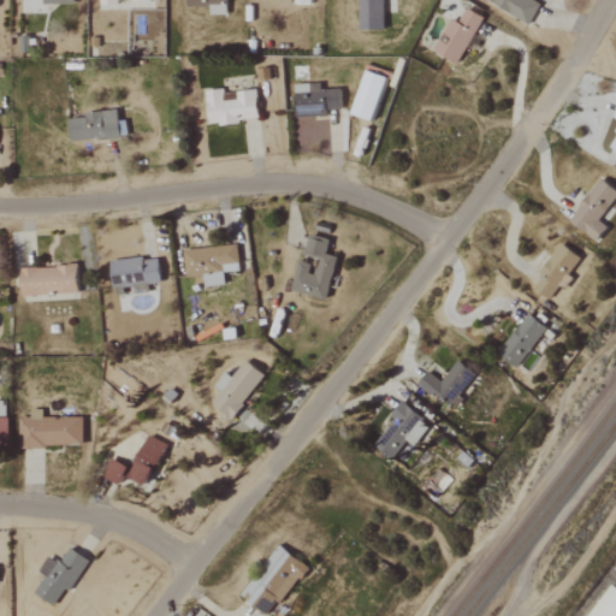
[(209,7),(208,15),(225,15),(225,0),(185,0),(185,6),(209,7)]
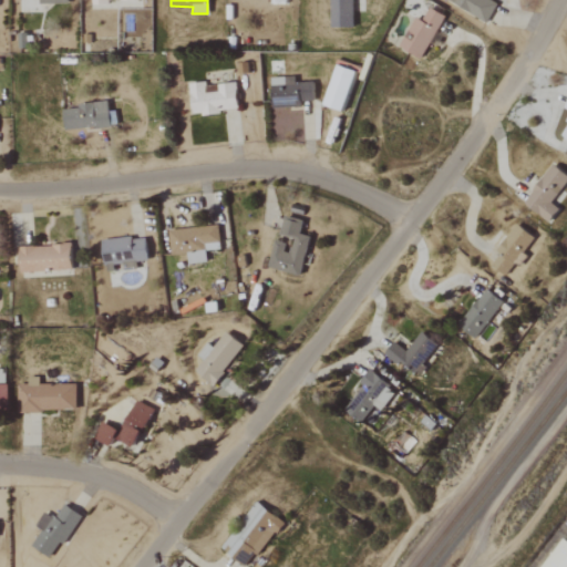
[(352,28),(352,0),(328,0),(328,27),(352,28)]
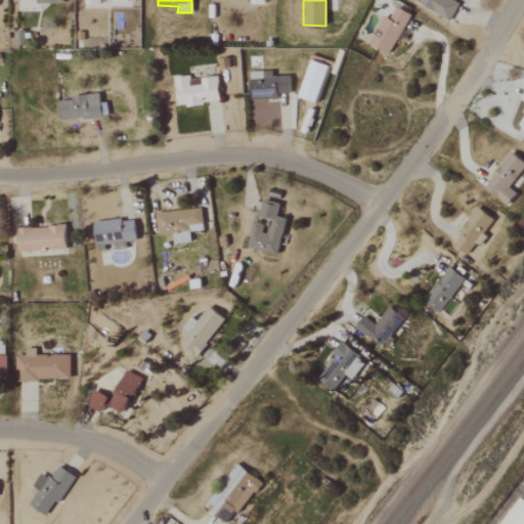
[(410,0),(450,20),(459,3),(452,0),(410,0)]
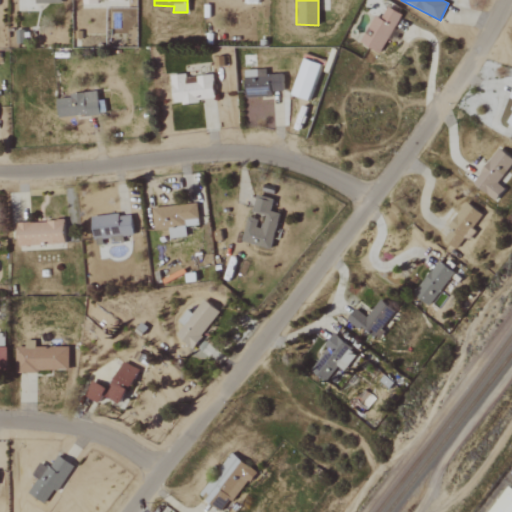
[(401,14),(387,6),(380,18),(374,15),(359,42),(380,53),(401,14)]
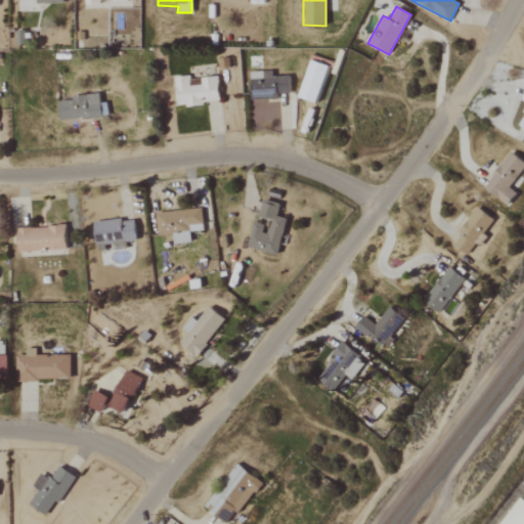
[(298,96),(315,102),(329,66),(310,59),(298,96)]
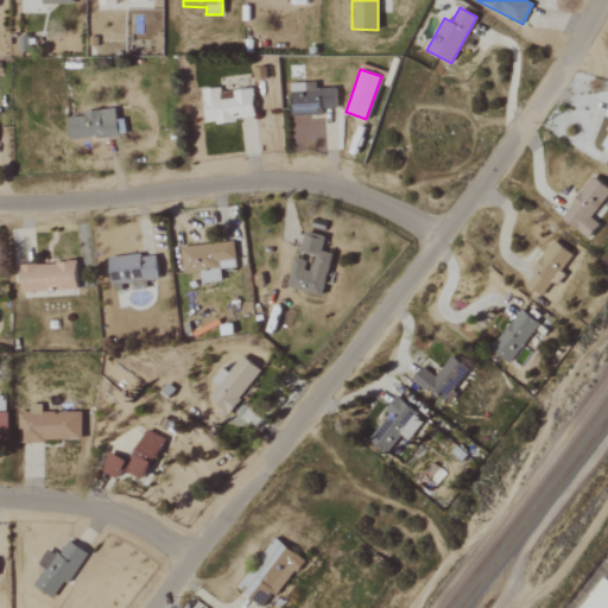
[(291,116),(323,115),(323,109),(336,109),(335,88),(316,89),(316,82),(290,83),(291,116)]
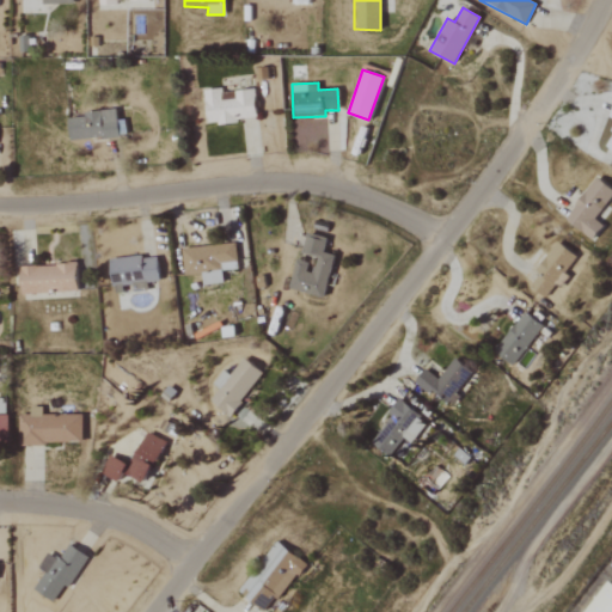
[(202,91),(207,124),(257,118),(252,89),(233,91),(234,98),(221,101),(220,87),(202,91)]
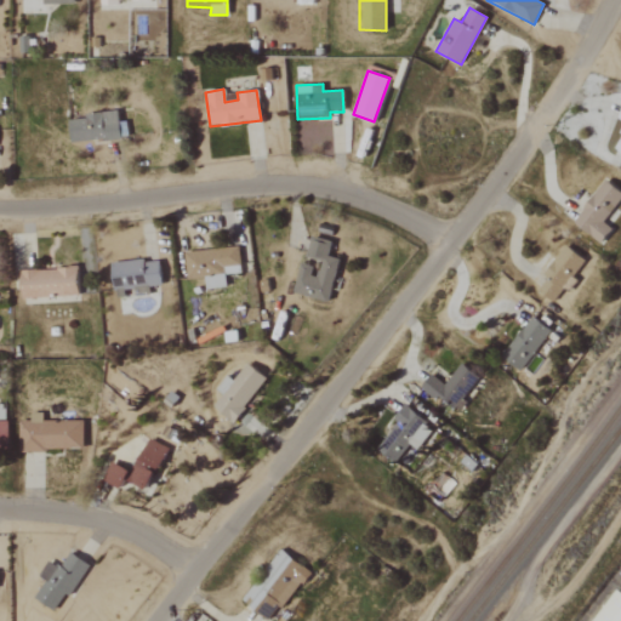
[(120,137),(118,112),(68,118),(70,143),(120,137)]
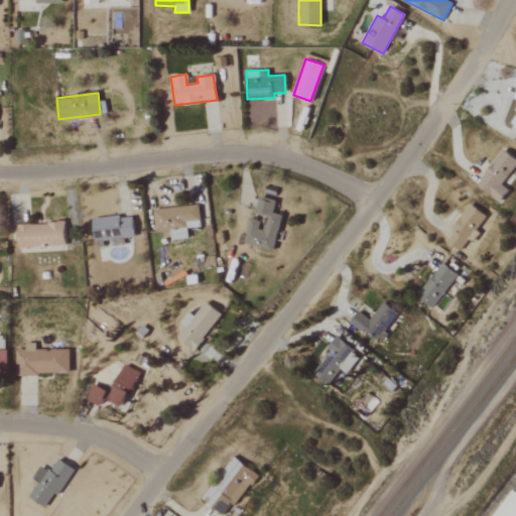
[(515,164),(515,159),(501,149),(475,185),(499,203),(509,189),(502,184),(515,164)]
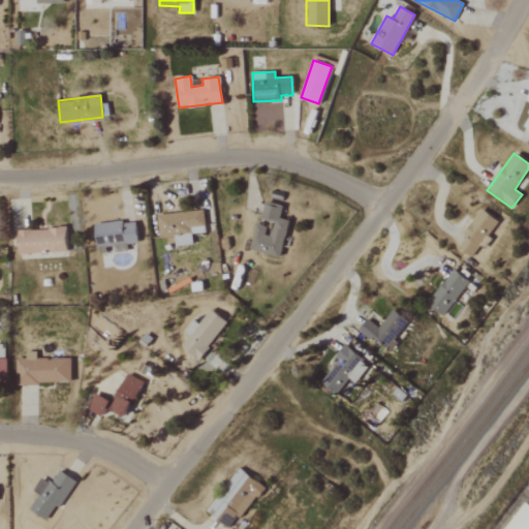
[(288,220),(279,218),(282,206),(265,201),(260,219),(274,222),(271,236),(265,235),(267,227),(255,224),(249,250),(280,257),(288,220)]
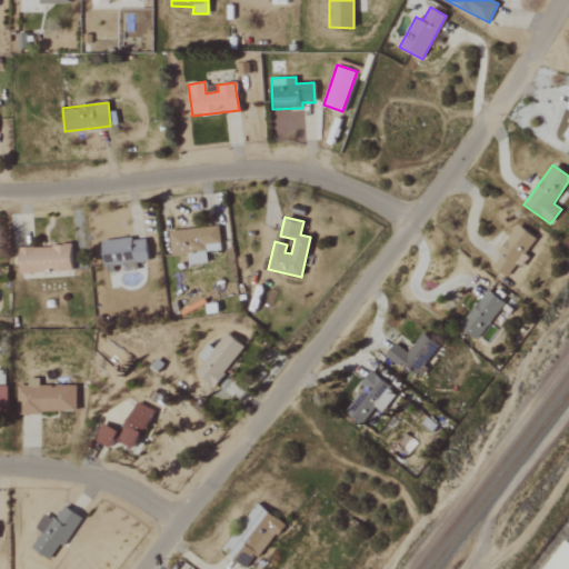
[(521,268),(529,256),(526,253),(536,238),(516,226),(490,266),(507,277),(516,263),(521,268)]
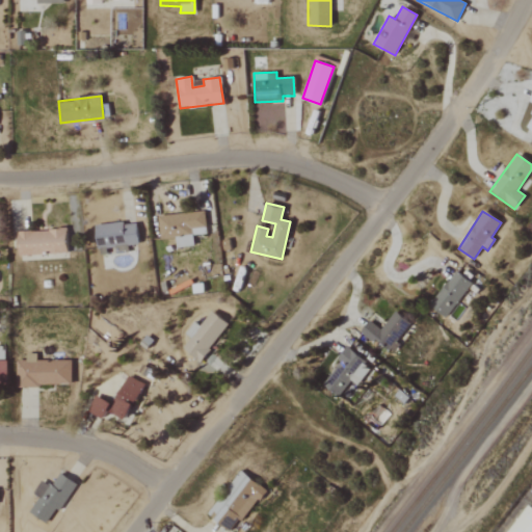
[(96,248),(114,247),(114,253),(128,253),(127,245),(137,245),(136,222),(95,224),(96,248)]
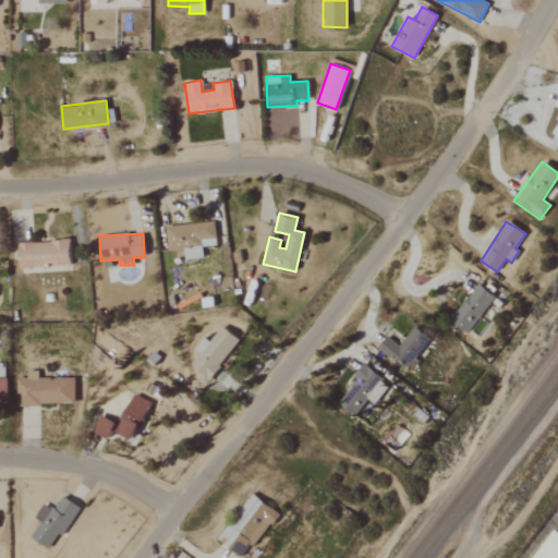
[(70,266),(69,241),(17,242),(19,267),(70,266)]
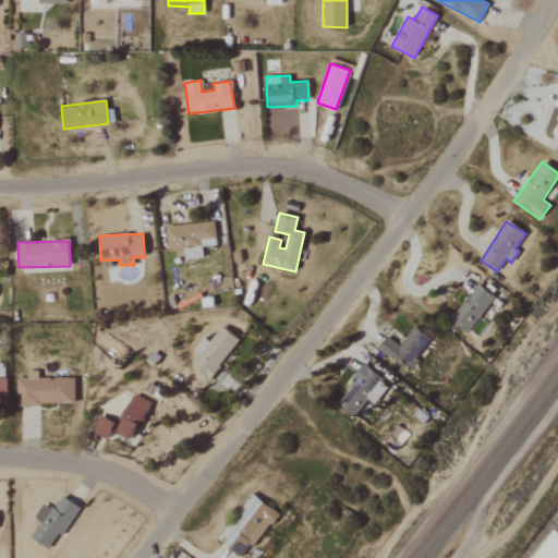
[(494,295),(474,283),(451,322),(470,334),(494,295)]
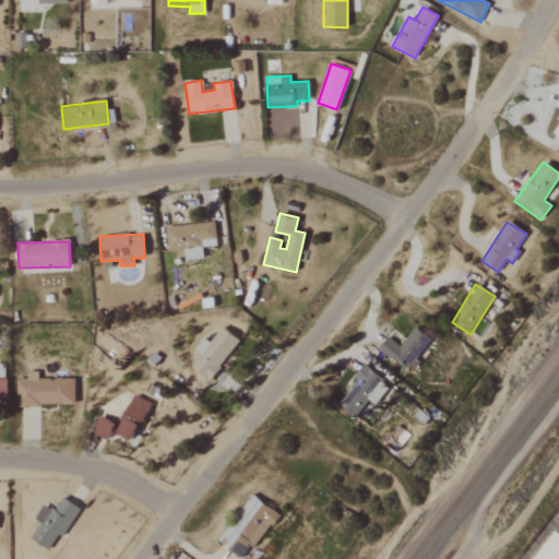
[(190,365),(207,380),(239,342),(221,326),(207,343),(202,339),(192,351),(199,355),(190,365)]
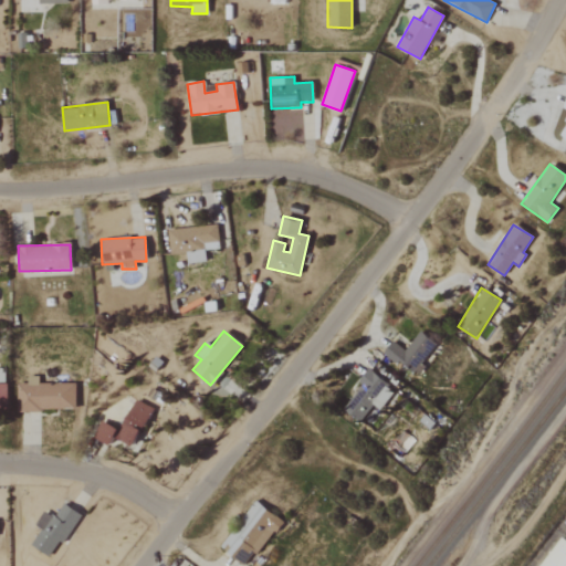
[(381,355),(397,365),(399,360),(417,373),(436,344),(418,332),(405,350),(390,342),(381,355)]
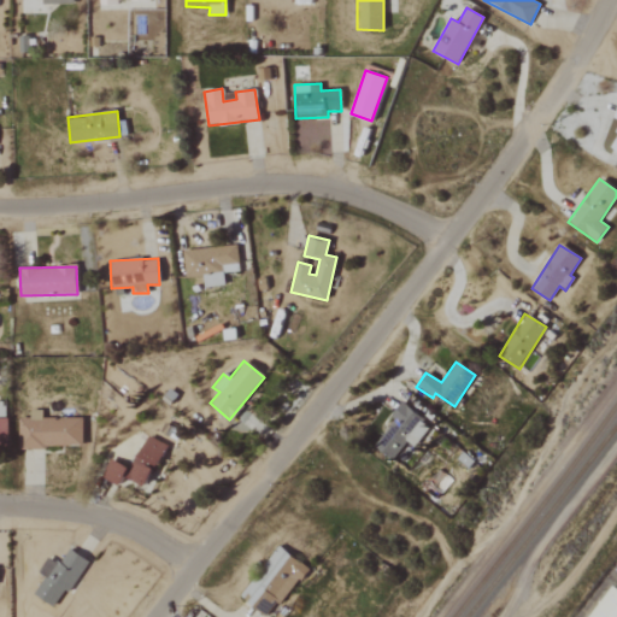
[(415,447),(430,427),(403,405),(372,445),(393,460),(407,442),(415,447)]
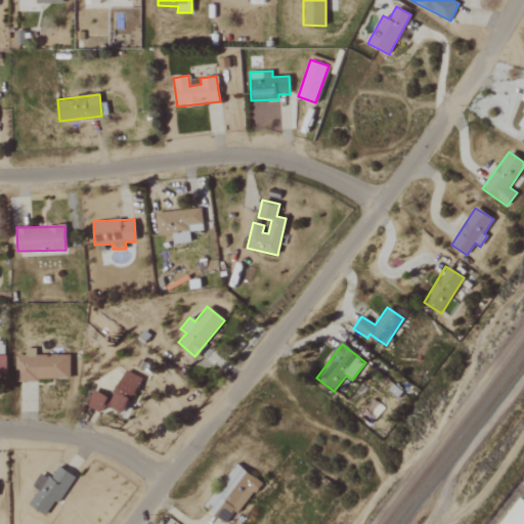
[(36,355),(36,349),(25,349),(25,355),(15,355),(16,380),(71,380),(71,355),(36,355)]
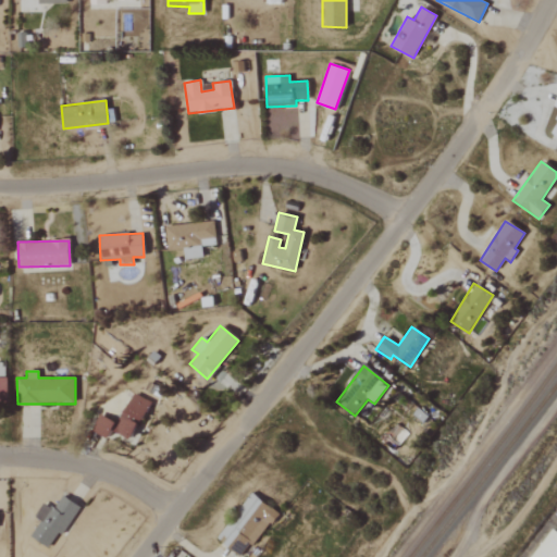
[(107,438),(110,431),(132,441),(148,400),(131,393),(118,423),(99,416),(91,432),(107,438)]
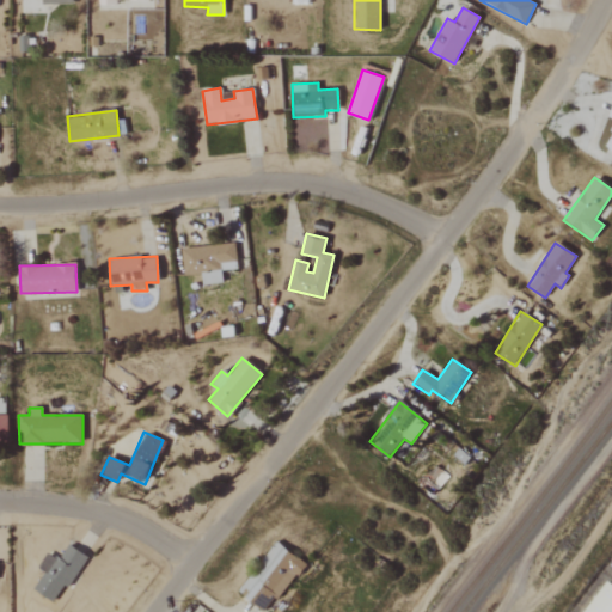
[(268,611),(304,563),(275,543),(238,593),(264,611),(268,611)]
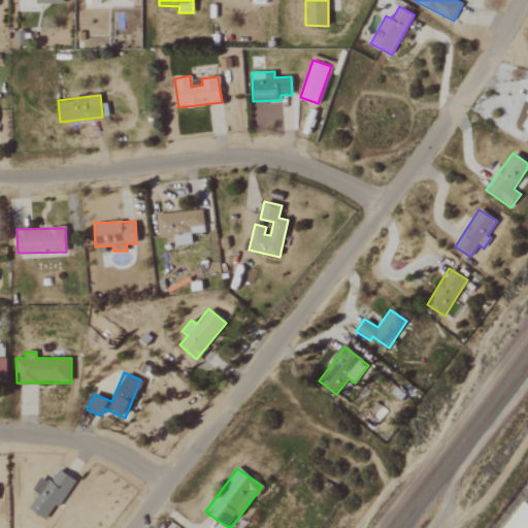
[(38,493),(29,509),(46,520),(55,505),(59,507),(75,480),(58,470),(51,484),(39,477),(32,490),(38,493)]
